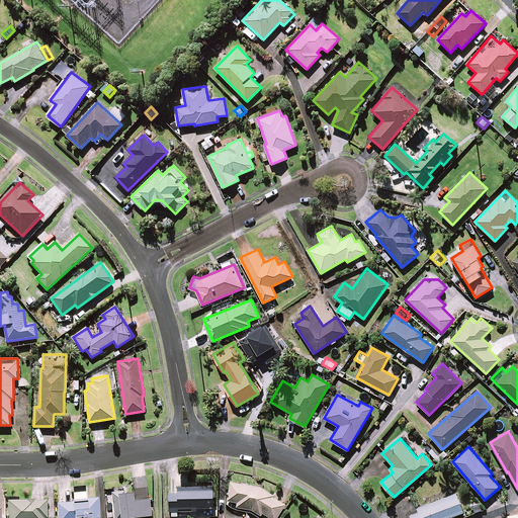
[(237,503),(237,508),(249,509),(261,517),(262,514),(269,517),(278,517),(286,505),(273,497),(273,496),(260,488),(230,483),(227,501),(237,503)]
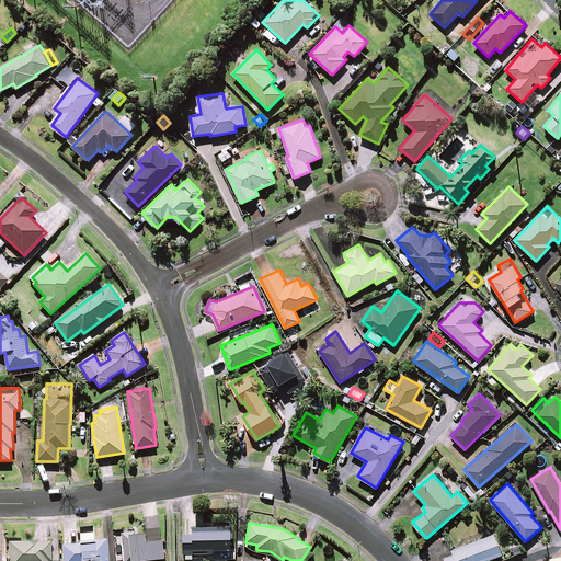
[(183,534),(183,559),(193,559),(193,554),(213,553),(213,550),(231,550),(230,527),(193,527),(193,534),(183,534)]
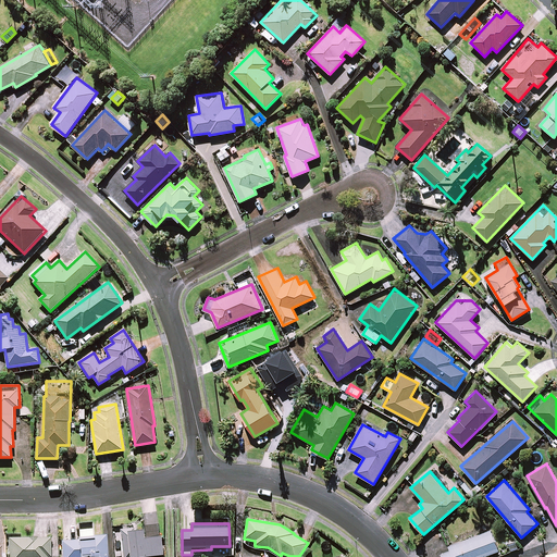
[(93,537),(93,528),(78,529),(79,541),(62,543),(62,556),(107,556),(106,536),(93,537)]
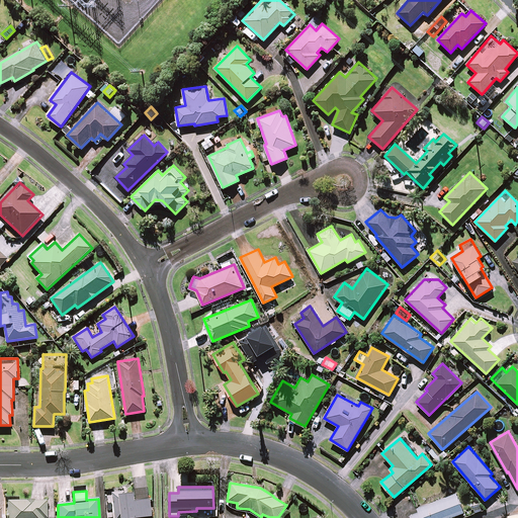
[(150,498),(149,498),(137,500),(136,491),(113,493),(115,517),(125,517),(152,515),(150,498)]
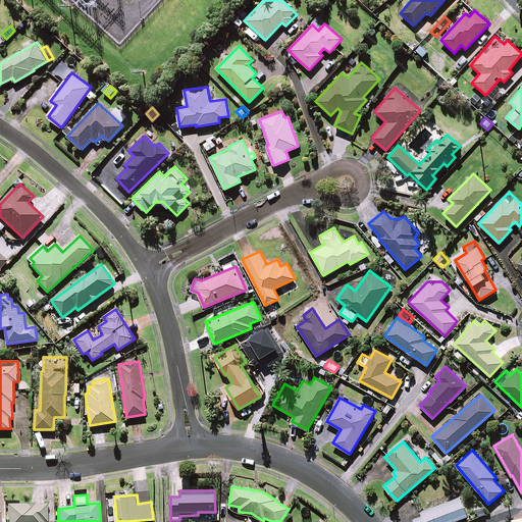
[(450,521),(467,516),(460,497),(420,512),(422,516),(414,519),(414,521),(450,521)]
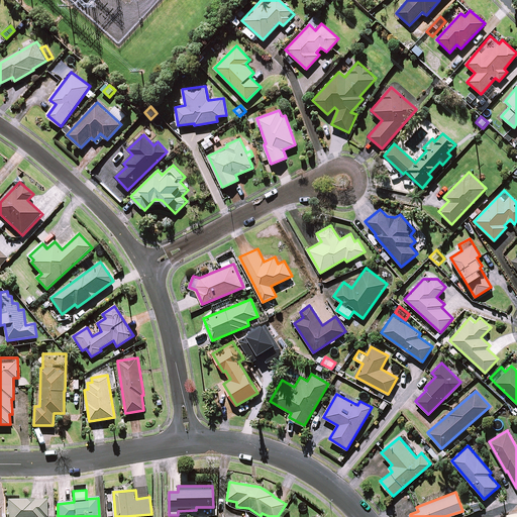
[(7,516),(45,516),(46,501),(8,500),(7,516)]
